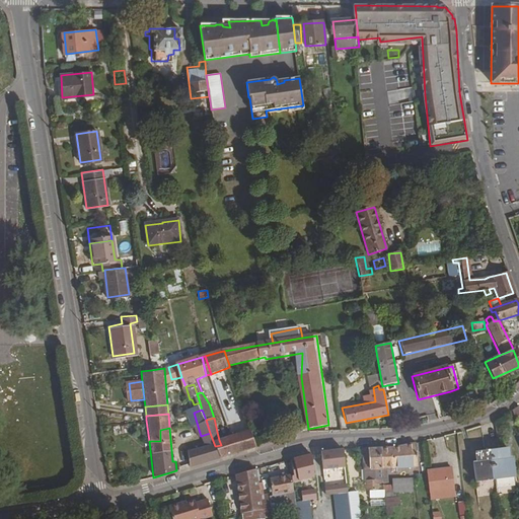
[(230,437),(228,438),(229,441),(230,443),(230,445),(229,456),(256,448),(251,431),(230,437)]
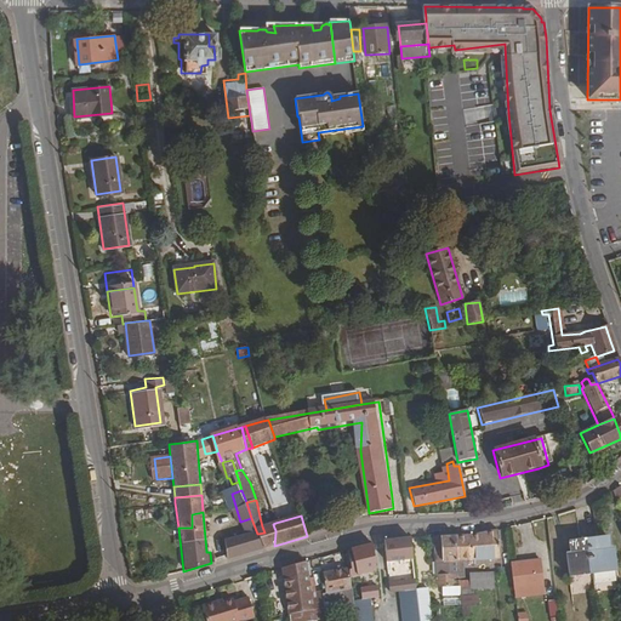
[(245,534),(222,542),(223,560),(262,550),(257,534),(251,518),(240,522),(245,534)]
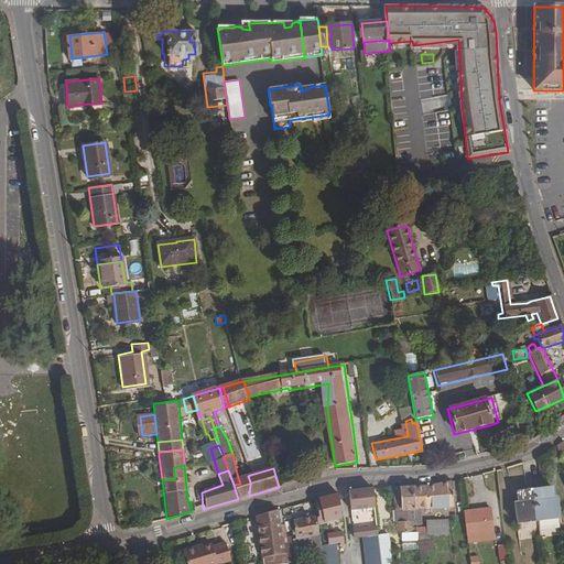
[(248,476),(238,478),(240,484),(234,485),(238,499),(249,496),(250,484),(250,481),(249,479),(248,476)]
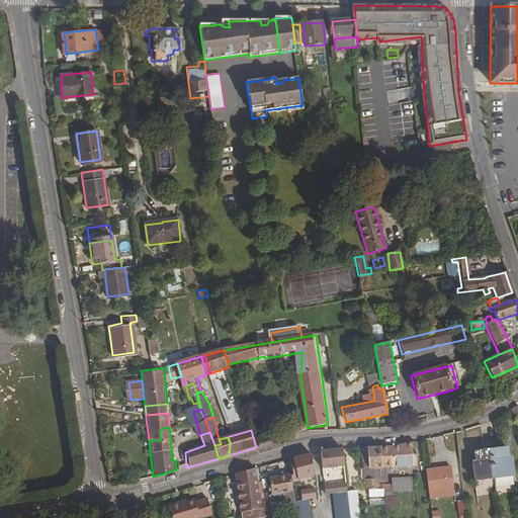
[(391,448),(377,448),(379,467),(412,466),(415,466),(412,443),(391,448)]
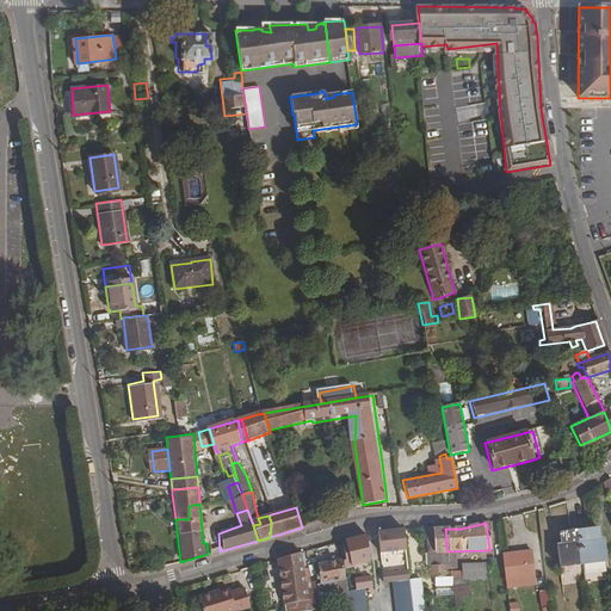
[(596,526),(576,529),(580,560),(603,557),(600,536),(597,536),(596,526)]
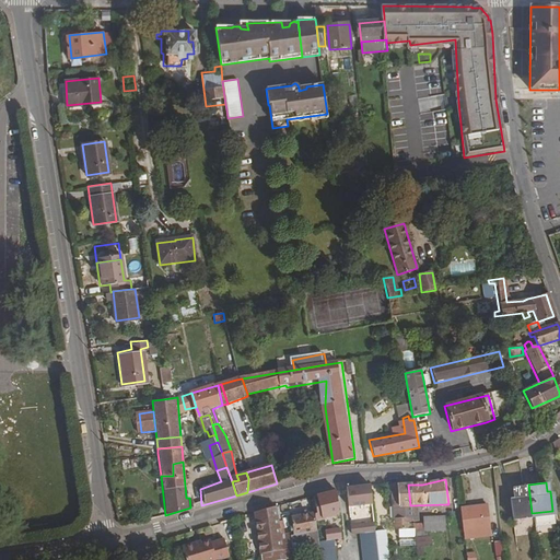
[(408,485),(392,486),(389,494),(392,506),(410,505),(408,485)]
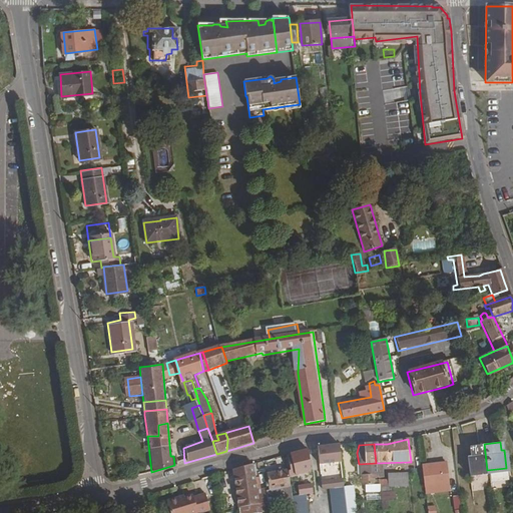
[(484,444),(468,446),(469,454),(466,455),(468,473),(487,470),(484,444)]
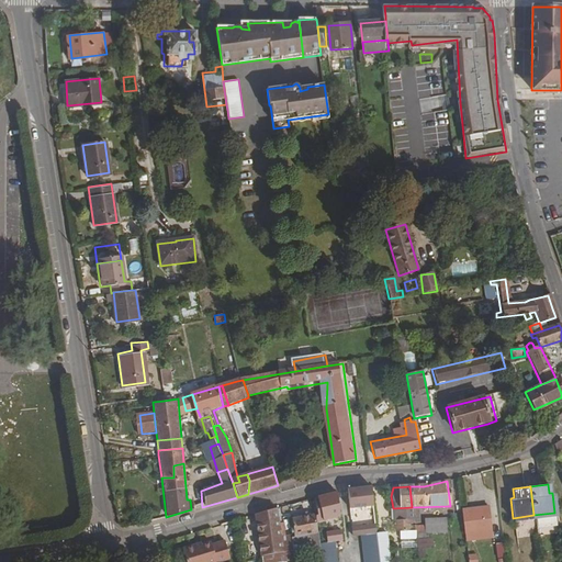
[(369,487),(346,491),(349,510),(372,507),(369,487)]
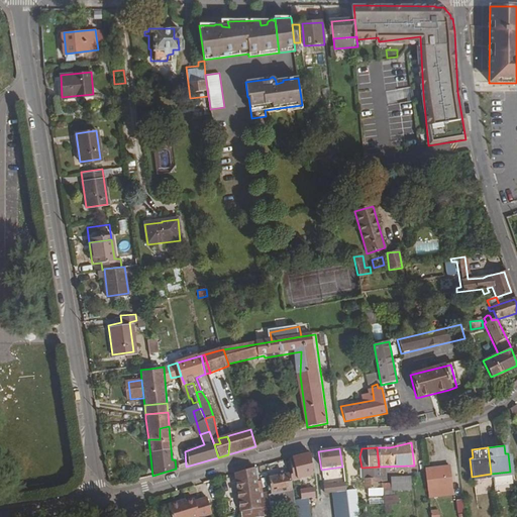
[(363,480),(376,479),(381,479),(379,467),(362,468),(363,480)]
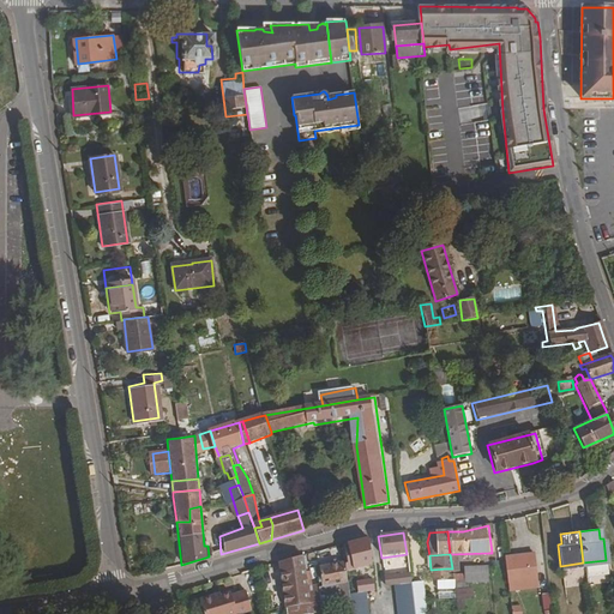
[(530,555),(501,559),(506,594),(535,590),(530,555)]
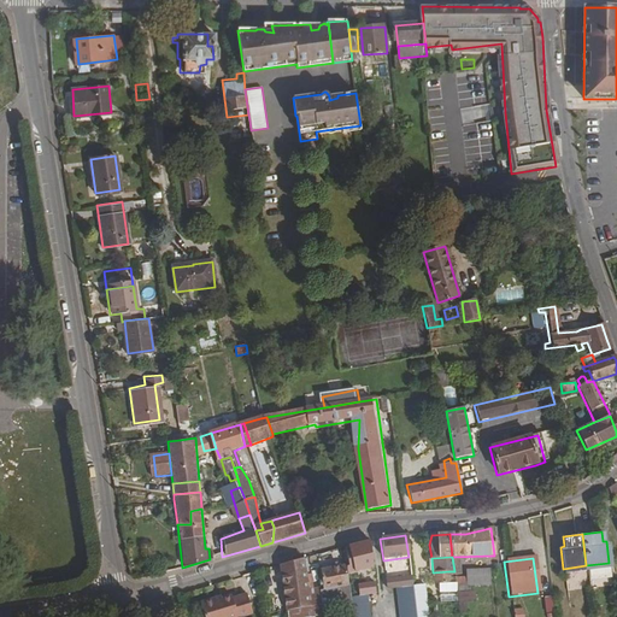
[(301,559),(278,566),(286,609),(306,606),(307,606),(305,588),(303,575),(301,559)]
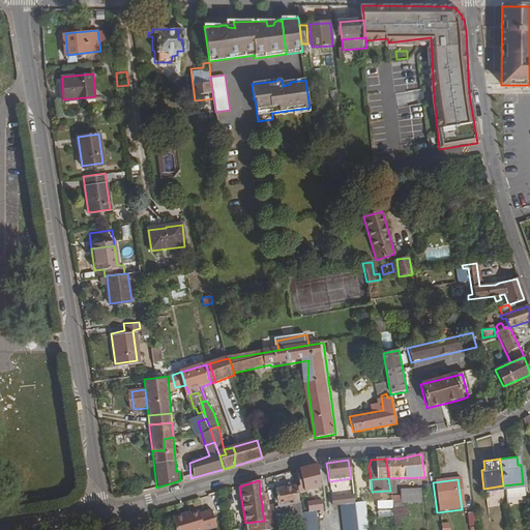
[(295,486),(271,491),(272,503),(274,503),(274,504),(266,504),(262,505),(264,521),(277,520),(276,514),(289,513),(288,505),(297,504),(295,488),(295,486)]
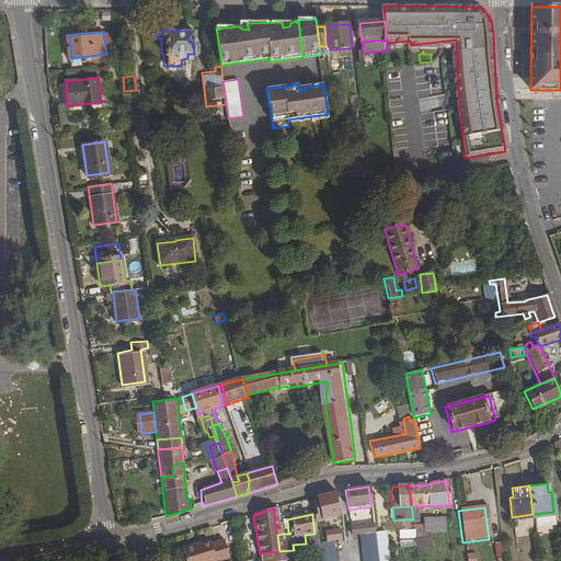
[(333,560),(328,514),(312,516),(315,534),(318,560),(333,560)]
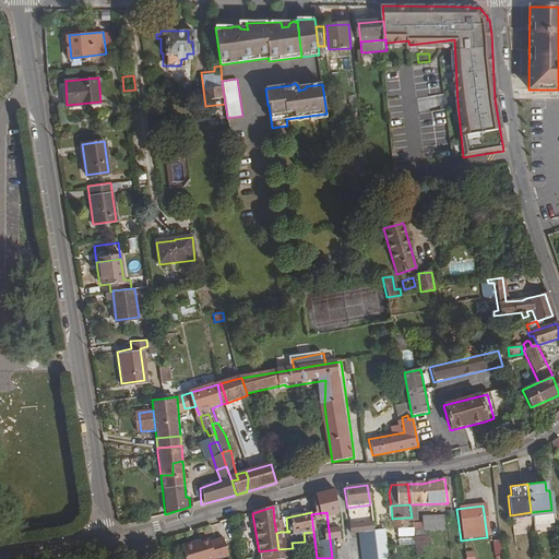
[(423,523),(412,524),(413,528),(413,535),(427,535),(427,528),(445,527),(444,515),(421,516),(423,523)]
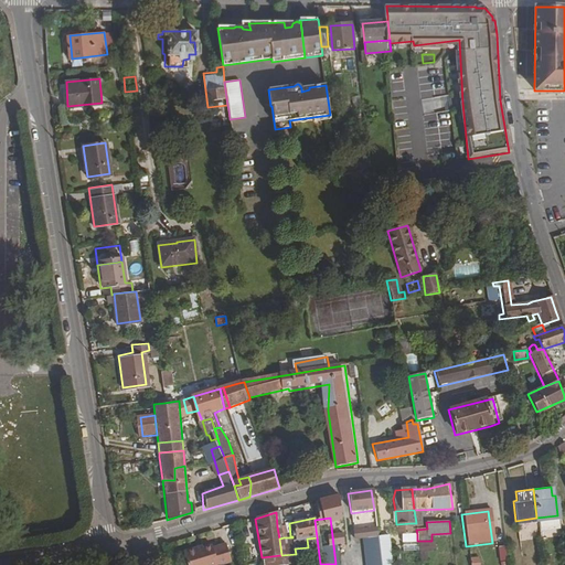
[(411,523),(396,524),(396,535),(412,535),(411,523)]
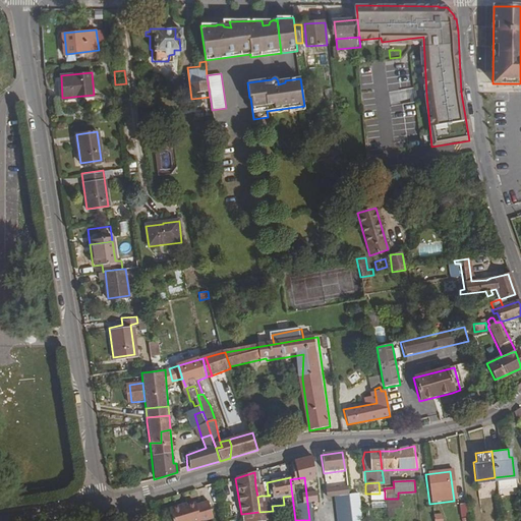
[(327,499),(333,498),(335,520),(350,520),(347,496),(347,488),(326,490),(327,499)]
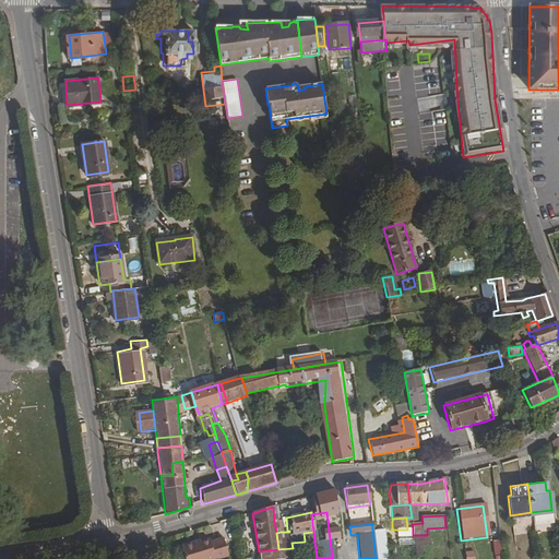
[(387,558),(384,531),(372,532),(376,558),(387,558)]
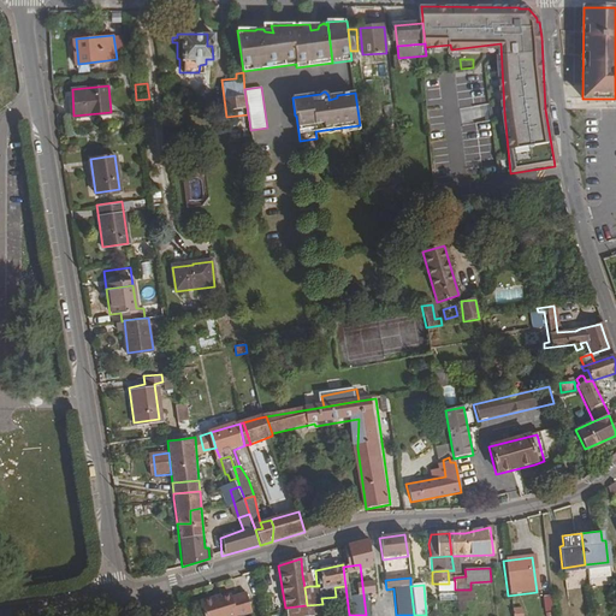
[(466,600),(474,600),(474,591),(458,591),(458,612),(466,611),(466,600)]
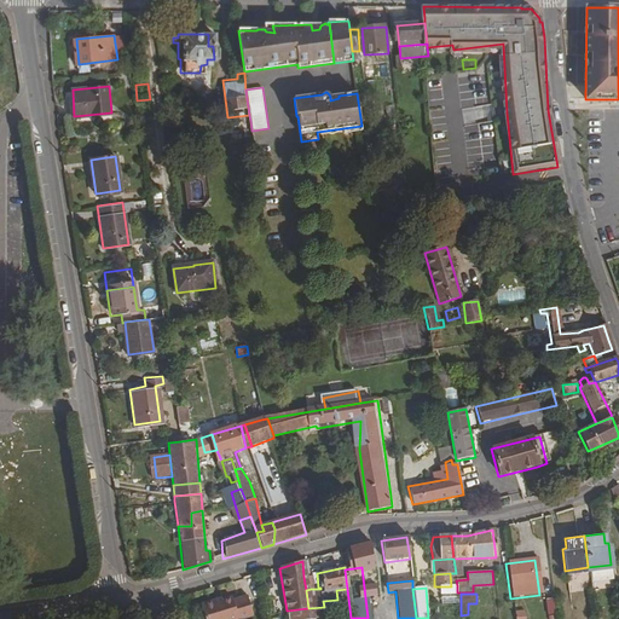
[(239,618),(254,615),(248,595),(233,599),(232,596),(223,600),(218,601),(217,599),(202,603),(206,618),(239,618)]
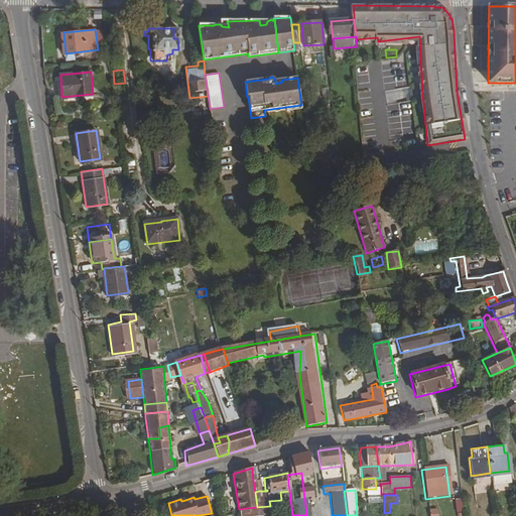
[(461,499),(455,500),(457,513),(463,512),(461,499)]
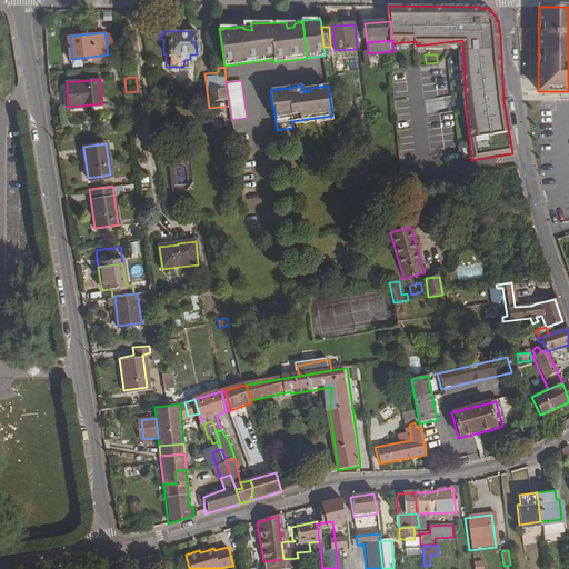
[(282,559),(263,561),(263,568),(279,568),(283,568),(282,559)]
